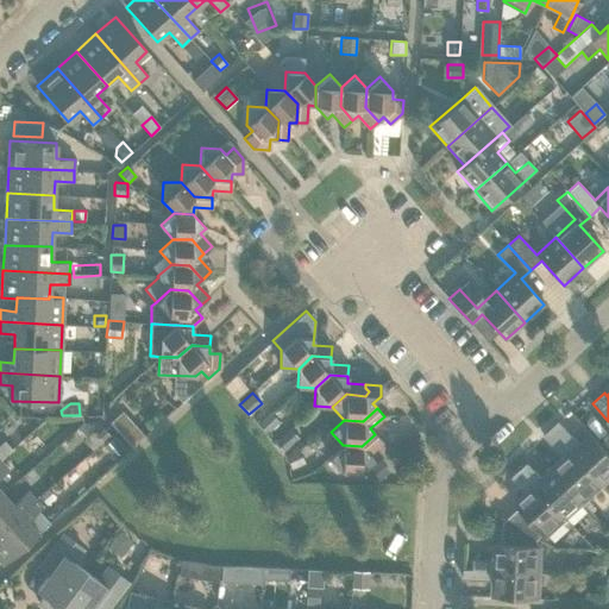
[(123,410),(110,422),(131,447),(144,435),(123,410)]
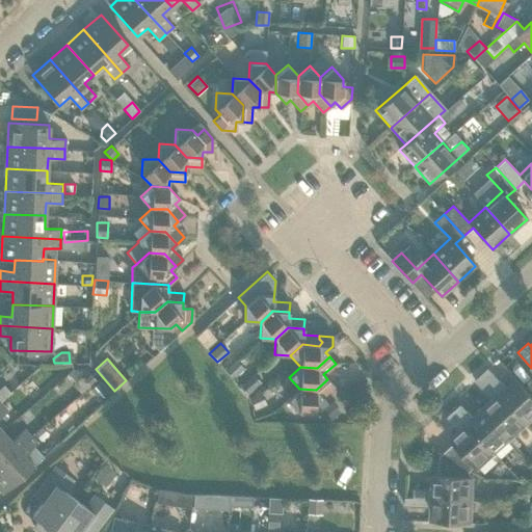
[(233,378),(243,369),(235,360),(224,369),(233,378)]
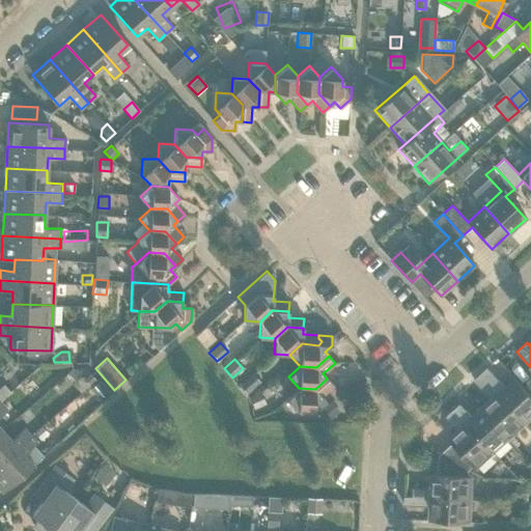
[(530,394),(514,376),(505,386),(487,367),(480,373),(525,423),(530,417),(530,394)]
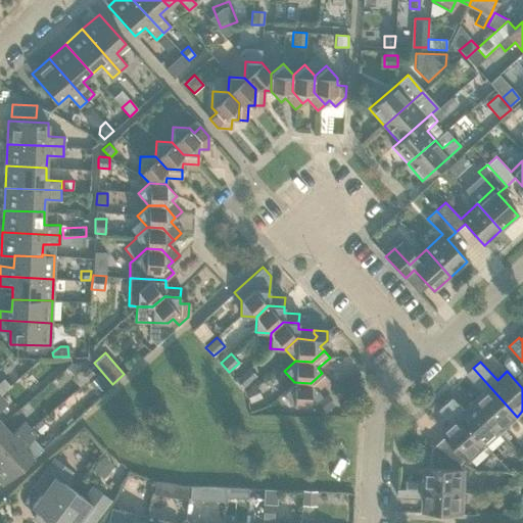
[(88,367),(82,373),(88,379),(94,374),(88,367)]
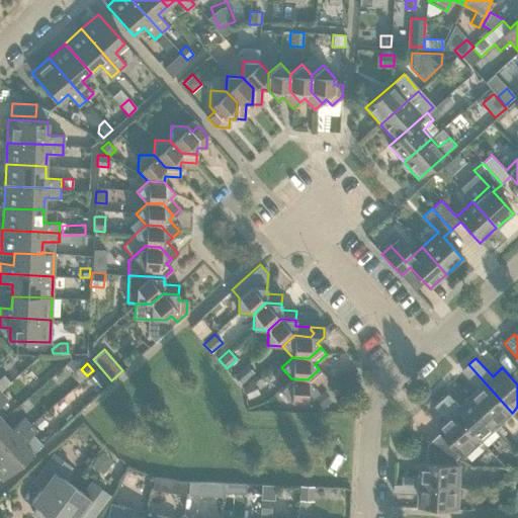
[(240,383),(253,372),(246,364),(233,375),(240,383)]
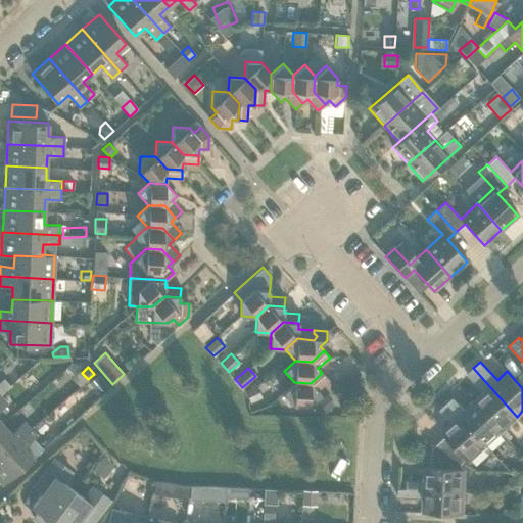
[(517,417),(473,368),(467,374),(483,393),(474,401),(501,431),(517,417)]
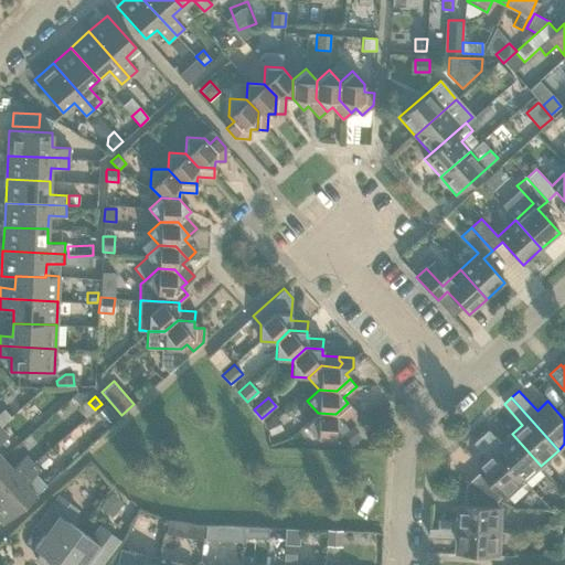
[(336,414),(318,413),(306,424),(317,437),(334,438),(347,426),(342,422),(355,411),(348,403),(336,414)]
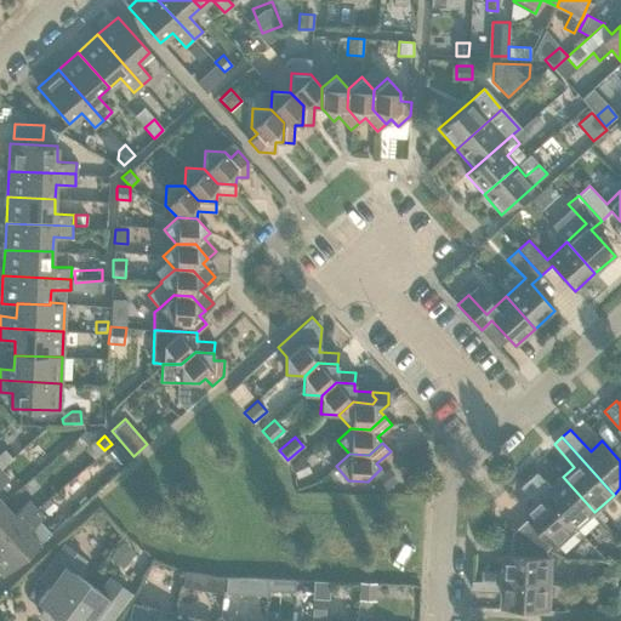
[(296,478),(311,472),(303,457),(290,463),(296,478)]
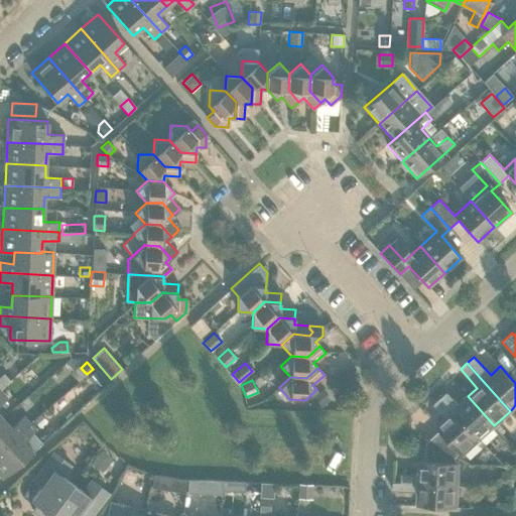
[(320,389),(310,398),(319,408),(330,399),(320,389)]
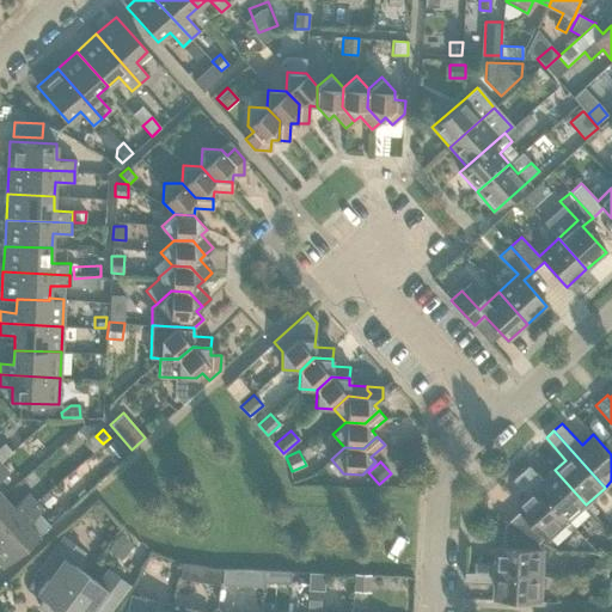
[(586,505),(555,470),(544,481),(530,465),(521,472),(568,522),(586,505)]
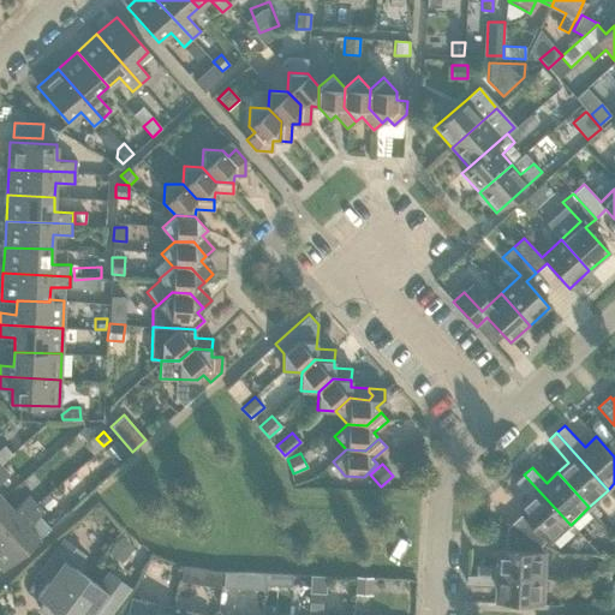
[(550,543),(571,525),(524,475),(517,482),(530,497),(519,507),(524,513),(507,527),(543,544),(548,539),(550,543)]
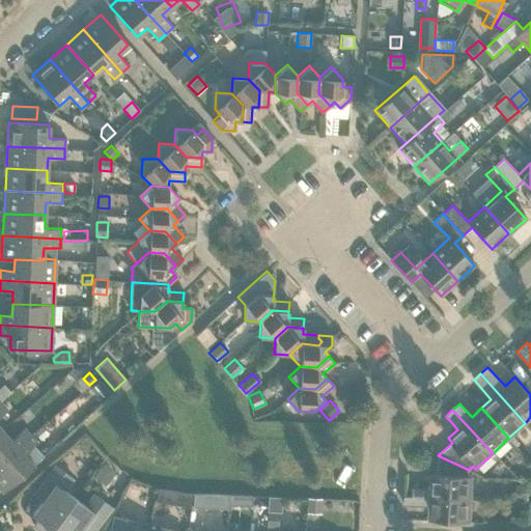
[(42,425),(33,432),(40,440),(49,434),(42,425)]
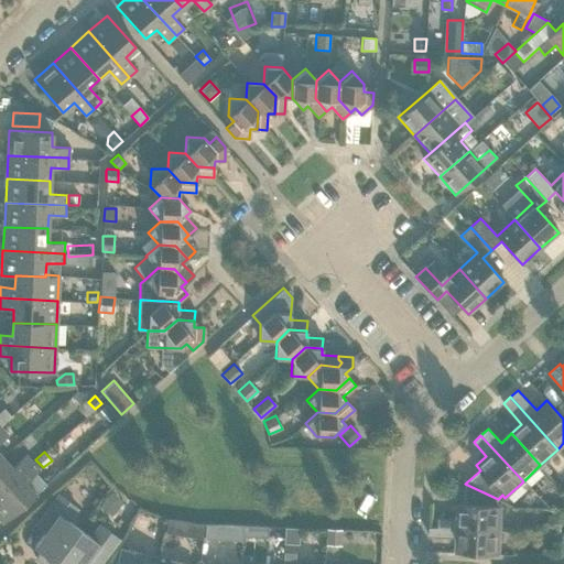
[(0,490),(32,463),(24,455),(12,466),(3,456),(0,458),(0,490)]
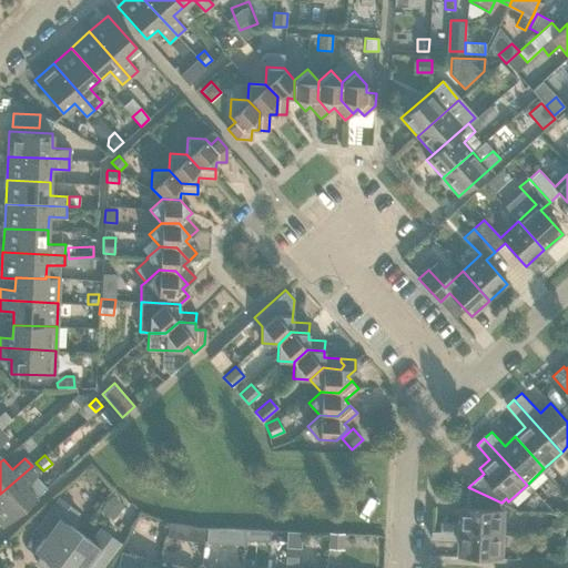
[(32,466),(0,494),(0,523),(2,526),(46,487),(37,476),(39,474),(32,466)]
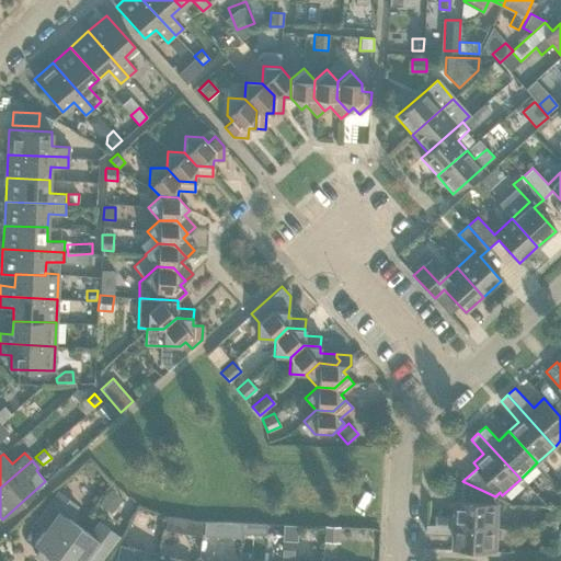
[(494,503),(495,496),(462,481),(461,502),(455,501),(455,515),(436,514),(435,525),(497,527),(499,503),(494,503)]
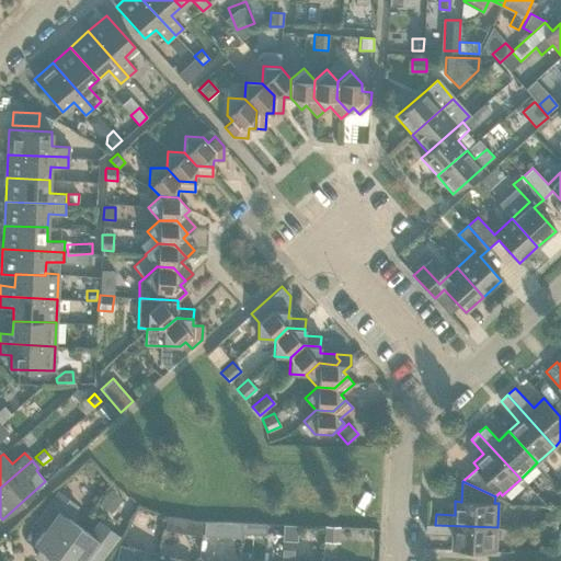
[(43,560),(53,560),(79,526),(67,518),(77,505),(58,492),(35,523),(44,529),(34,544),(41,548),(35,554),(43,560)]
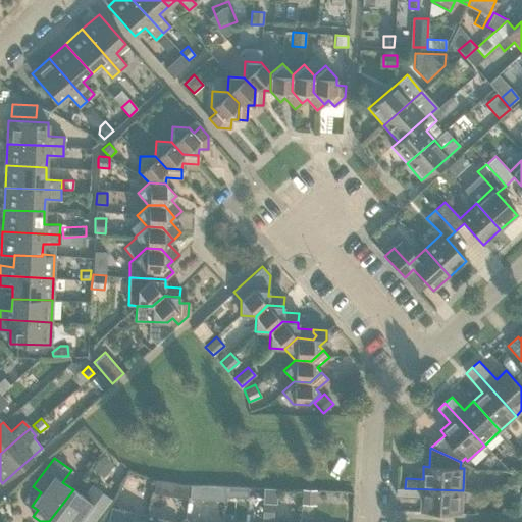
[(119,478),(126,469),(117,461),(110,470),(119,478)]
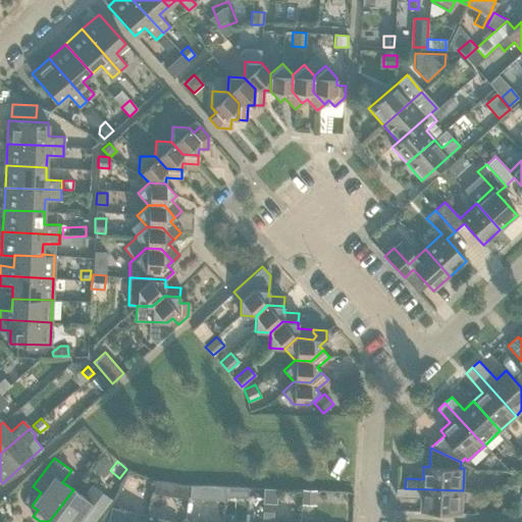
[(518,491),(519,476),(508,475),(507,491),(518,491)]
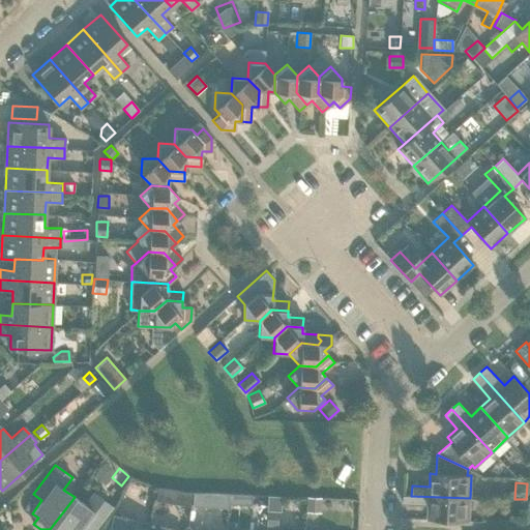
[(180,491),(178,504),(189,505),(192,493),(180,491)]
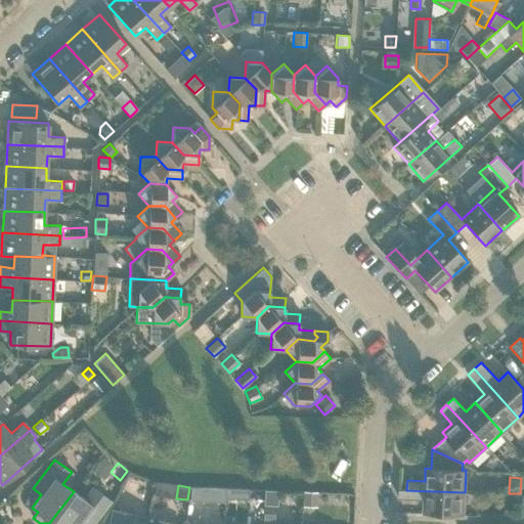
[(74,491),(49,523),(79,523),(80,523),(81,523),(92,523),(111,500),(92,487),(84,499),(74,491)]
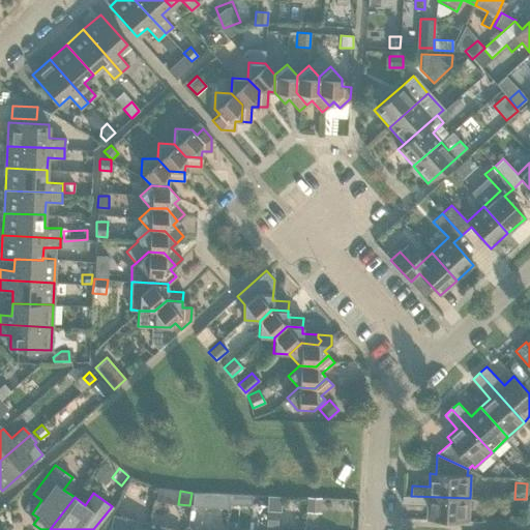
[(193,493),(193,506),(204,506),(204,493),(193,493)]
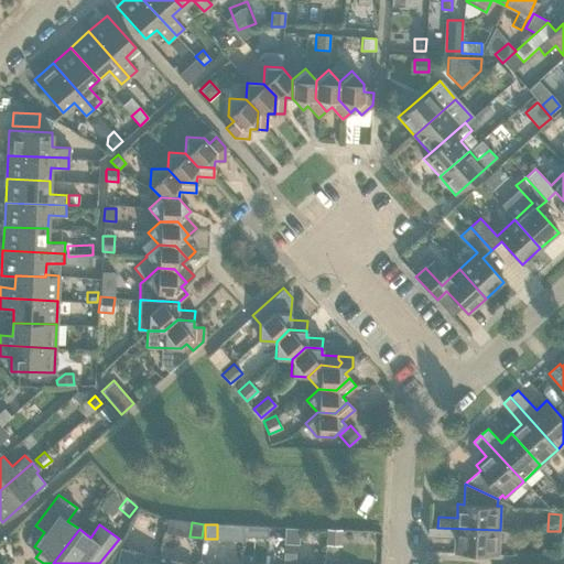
[(242,525),(242,537),(253,537),(253,525),(242,525)]
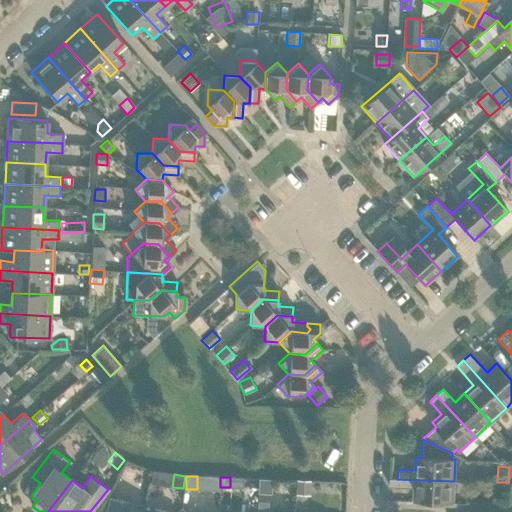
[(454,481),(397,479),(390,478),(389,487),(414,488),(413,501),(453,503),(454,481)]
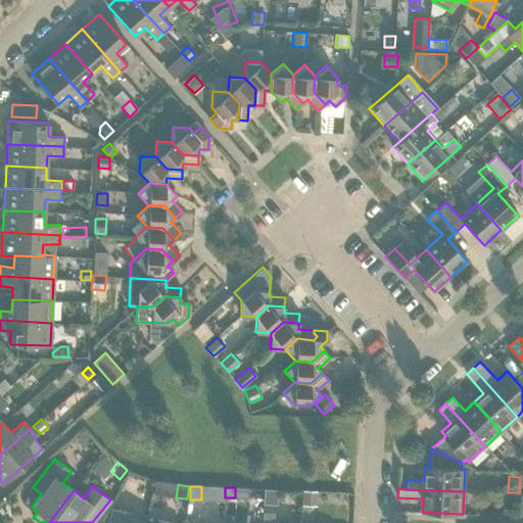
[(316,507),(316,490),(301,490),(301,506),(316,507)]
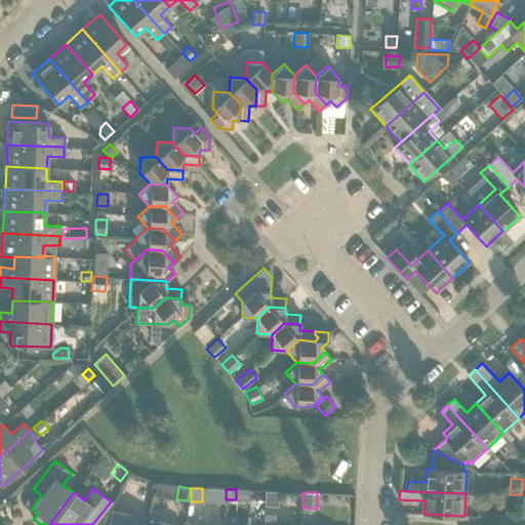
[(265,507),(264,521),(275,522),(276,507),(265,507)]
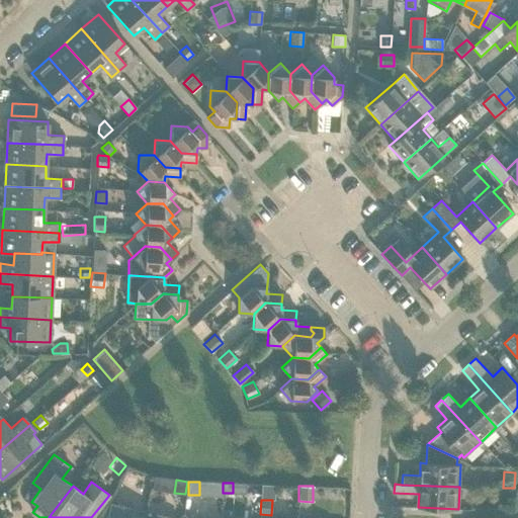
[(130,517),(133,509),(111,504),(107,517),(130,517)]
